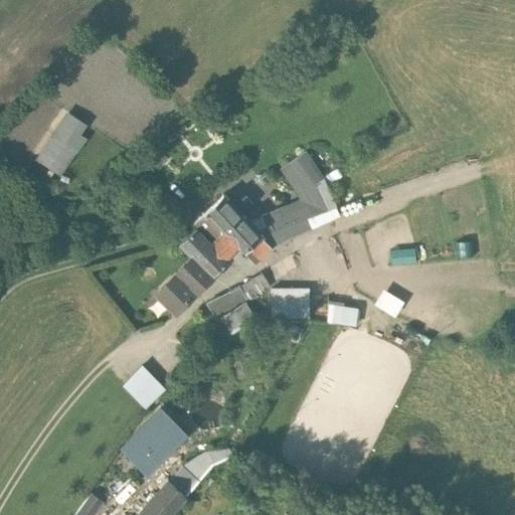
[(84,125),(66,113),(36,160),(60,175),(83,140),(77,136),(84,125)]
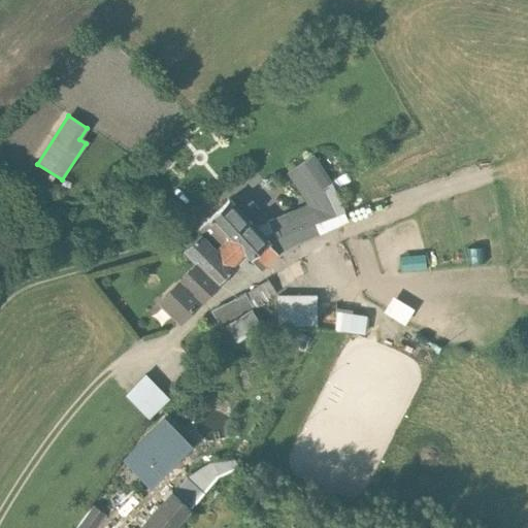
[(331,184),(314,158),(289,173),(309,205),(256,228),(279,253),(347,222),(331,184)]
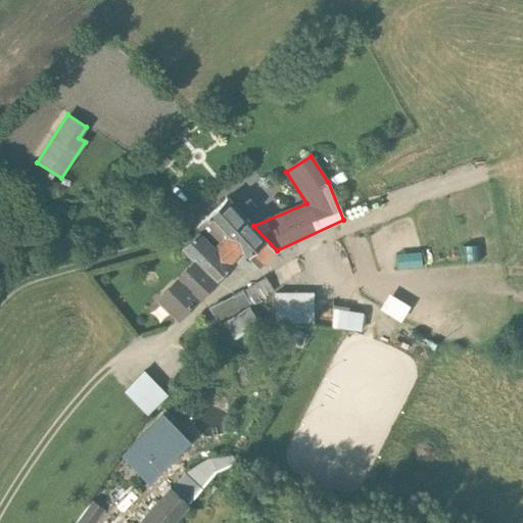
[(253,226),(228,199),(198,229),(200,231),(215,245),(232,264),(244,251),(259,267),(277,250),(253,226)]
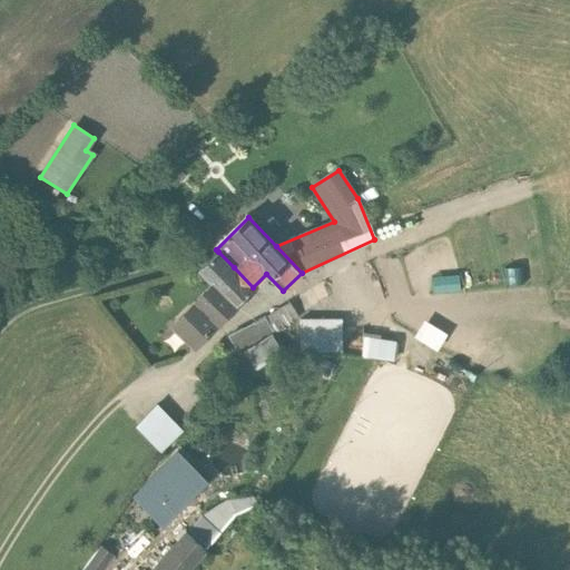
[(376,238),(397,229),(394,219),(372,227),(376,238)]
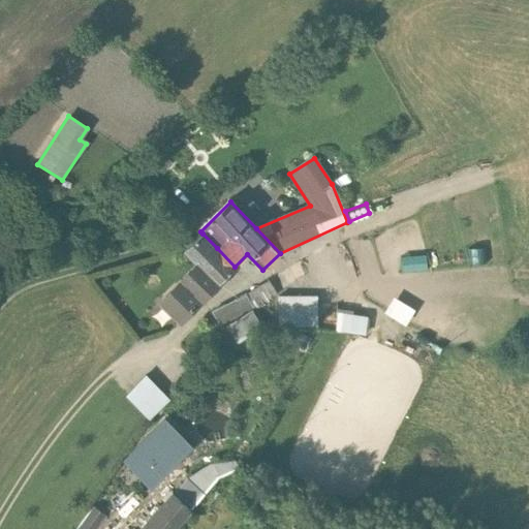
[(217,248),(203,234),(185,250),(197,262),(159,301),(180,321),(235,267),(217,248)]
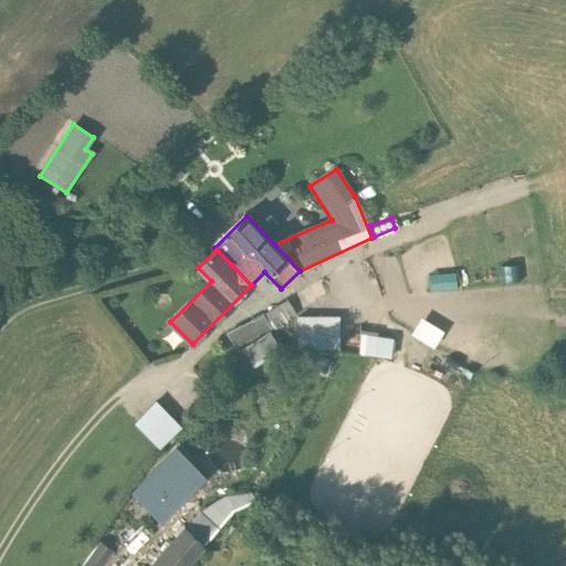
[(428,274),(427,287),(448,289),(449,275),(428,274)]
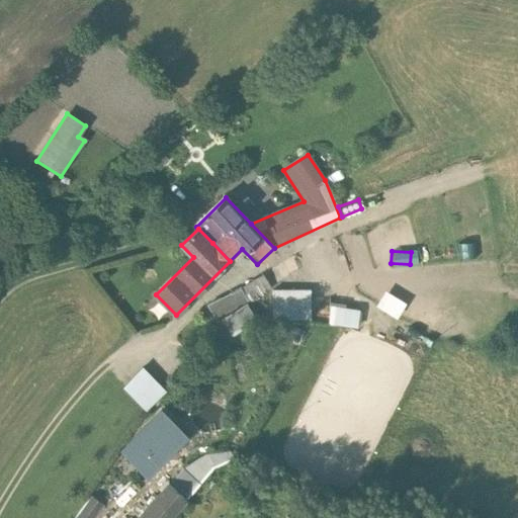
[(261,272),(239,286),(247,300),(270,287),(261,272)]
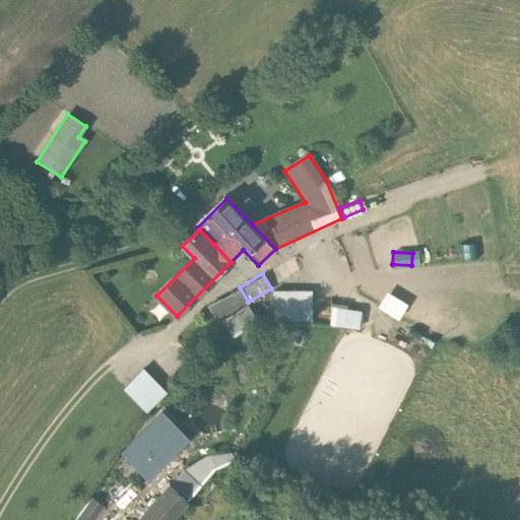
[(259,323),(242,291),(210,308),(228,340),(259,323)]
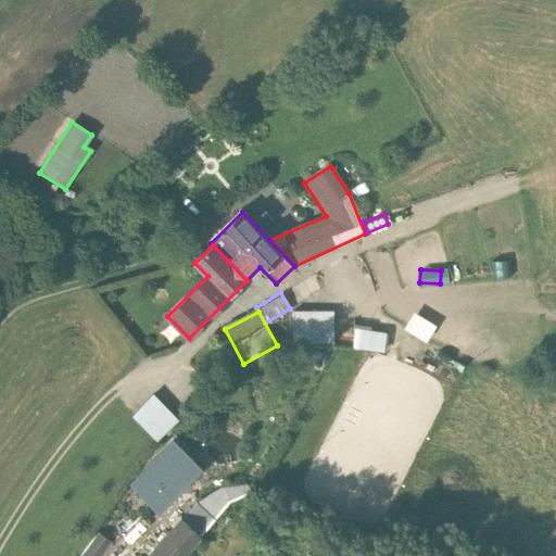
[(333,312),(293,312),(293,342),(332,343),(333,312)]
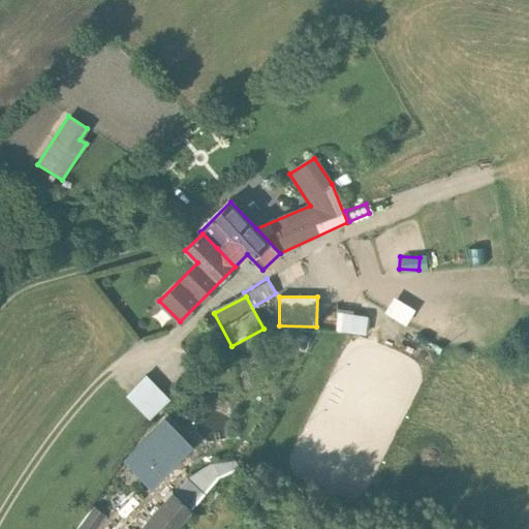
[(414,310),(394,298),(384,312),(406,324),(414,310)]
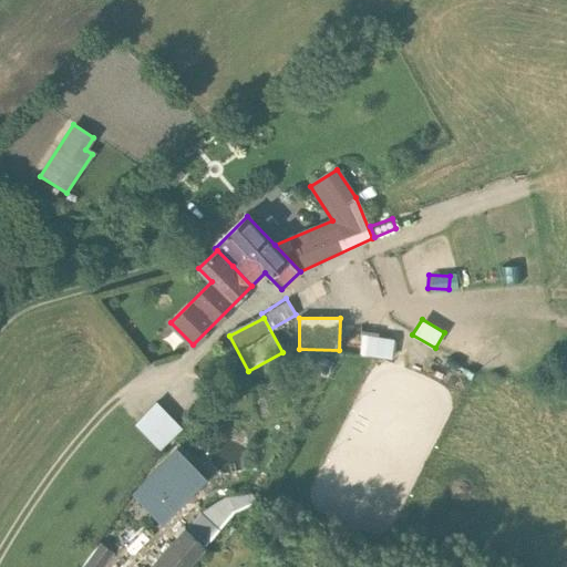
[(392,340),(361,337),(359,356),(390,359),(392,340)]
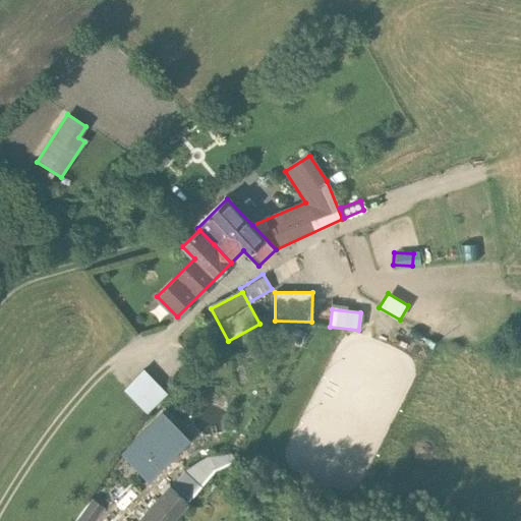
[(143,371),(124,391),(147,413),(166,394),(143,371)]
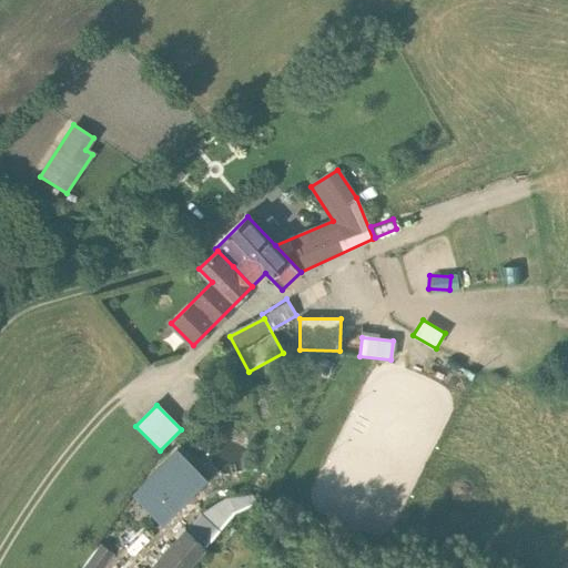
[(178,450),(134,494),(162,521),(205,478),(178,450)]
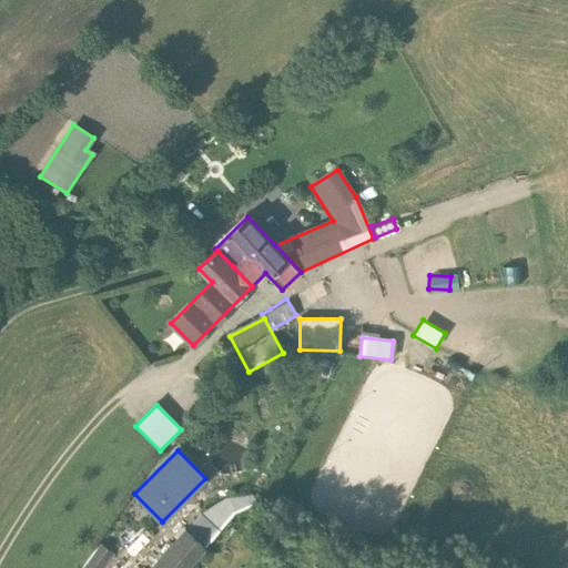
[(226,499),(202,515),(219,529),(234,514),(256,500),(252,495),(226,499)]
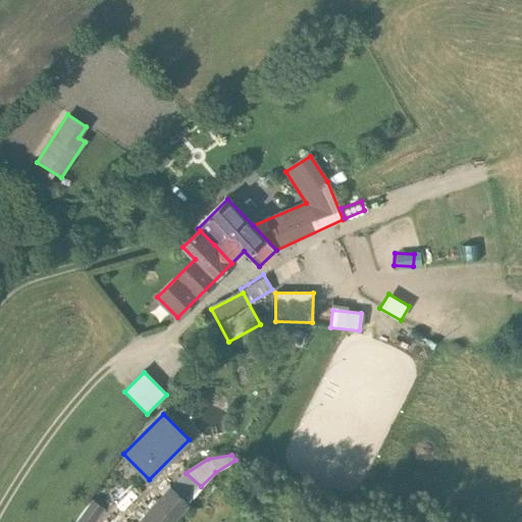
[(172,488),(188,503),(201,486),(186,473),(172,488)]
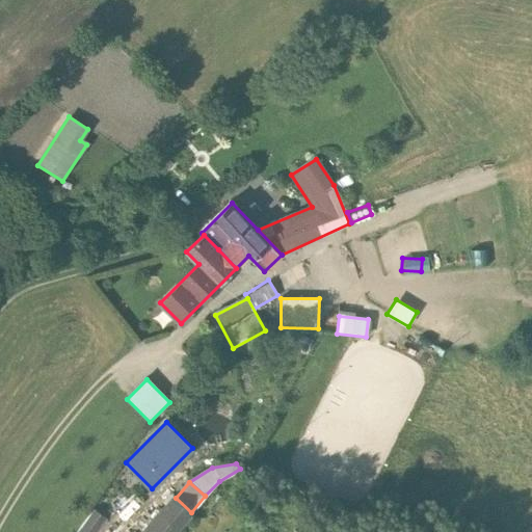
[(174,531),(191,512),(176,498),(144,531),(174,531)]
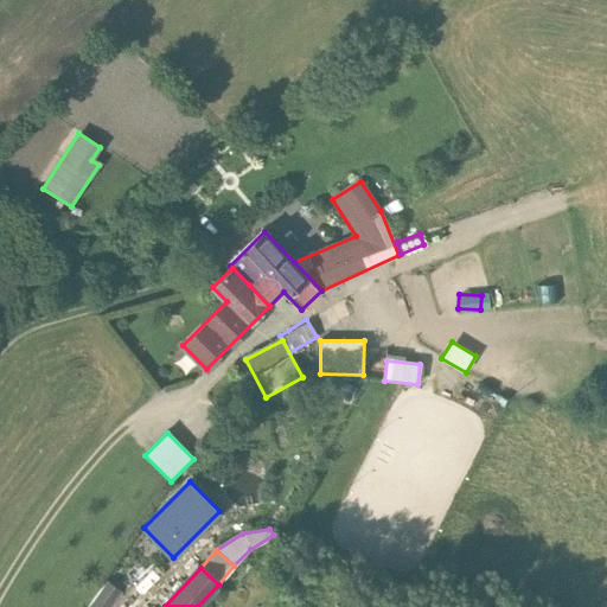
[(108,582),(88,606),(106,606),(119,590),(108,582)]
